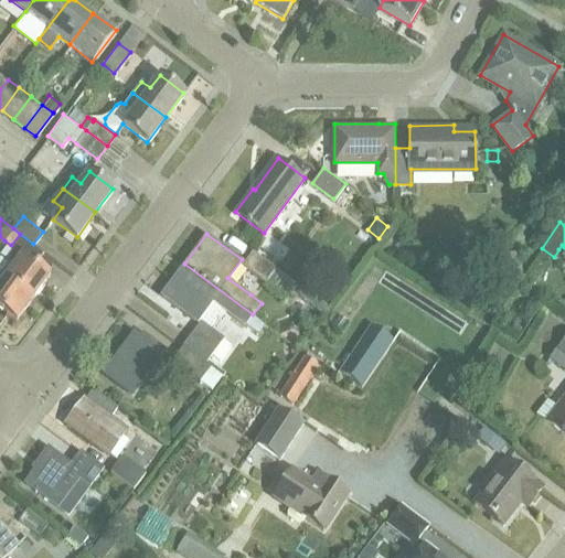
[(11,260),(1,272),(6,275),(33,296),(51,272),(35,261),(16,247),(8,258),(11,260)]
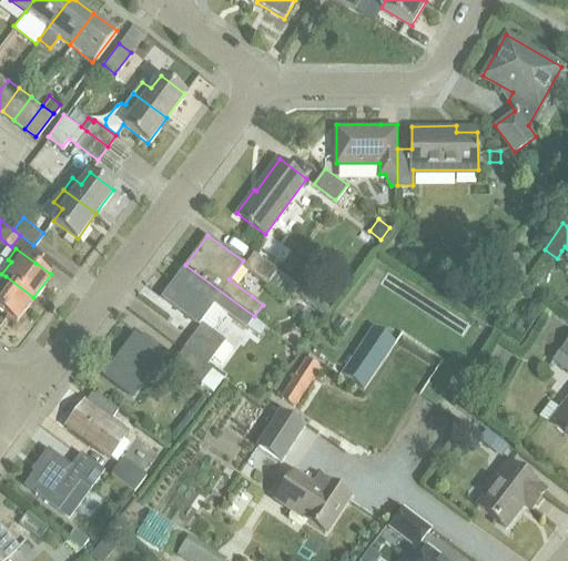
[(266,281),(275,268),(254,253),(245,265),(266,281)]
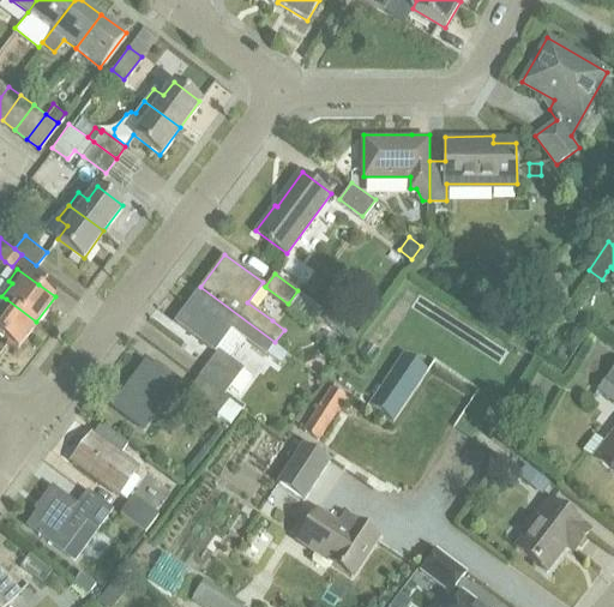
[(200,287),(176,319),(215,348),(218,350),(227,358),(227,356),(242,335),(254,343),(266,353),(275,342),(263,334),(200,287)]
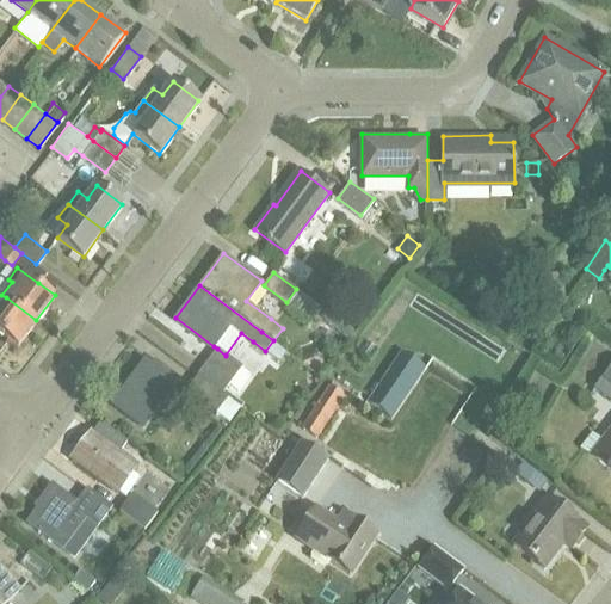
[(36,320),(1,295),(0,293),(0,330),(19,344),(36,320)]
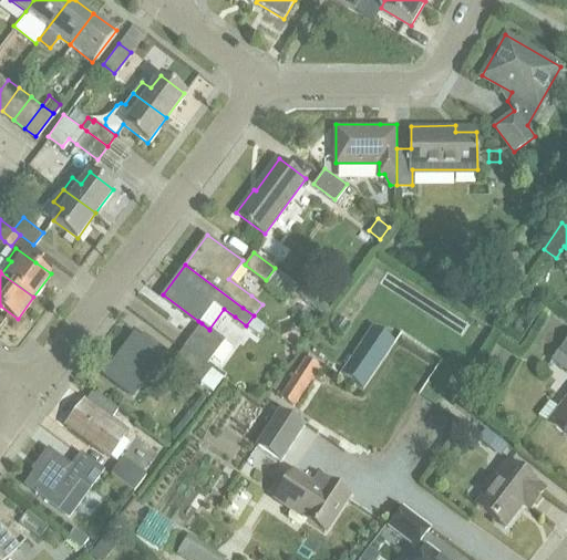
[(254,315),(246,325),(259,334),(266,325),(254,315)]
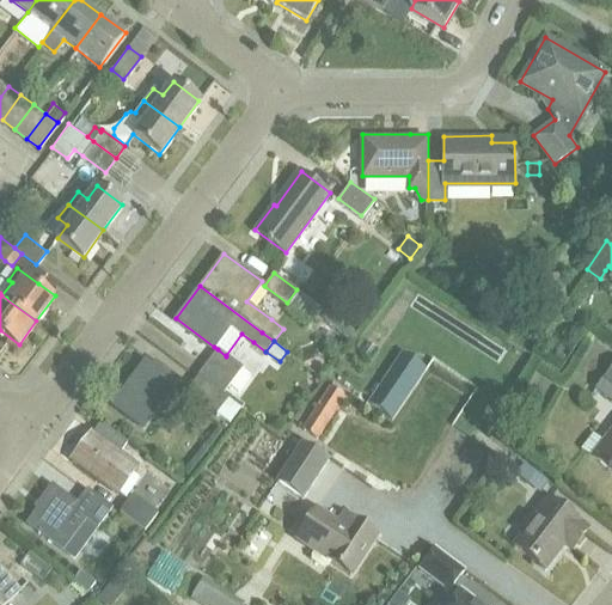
[(218,349),(199,374),(221,391),(240,366),(226,355),(226,356),(218,349)]
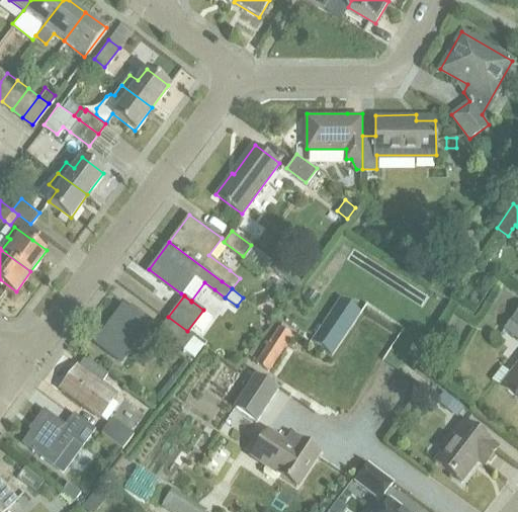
[(341,296),(312,341),(333,355),(362,311),(341,296)]
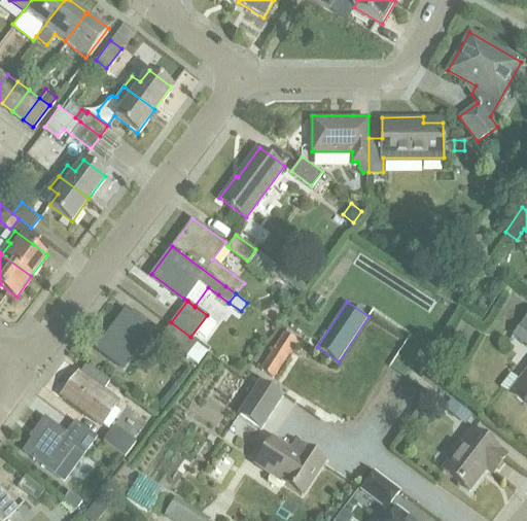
[(123,367),(153,324),(143,317),(141,320),(125,308),(100,342),(113,352),(109,356),(123,367)]
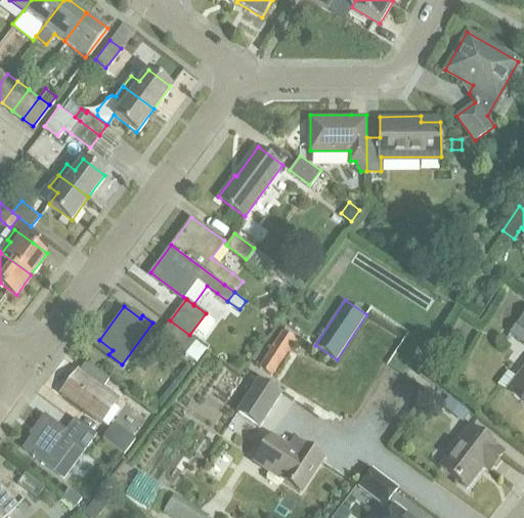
[(523,311),(510,331),(523,341),(523,311)]
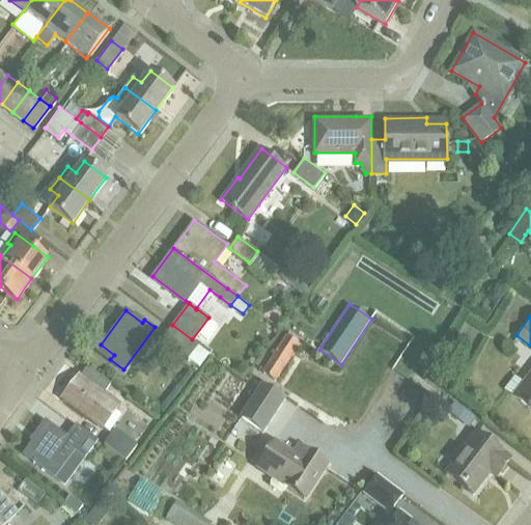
[(197,343),(192,339),(172,325),(163,337),(187,356),(197,343)]
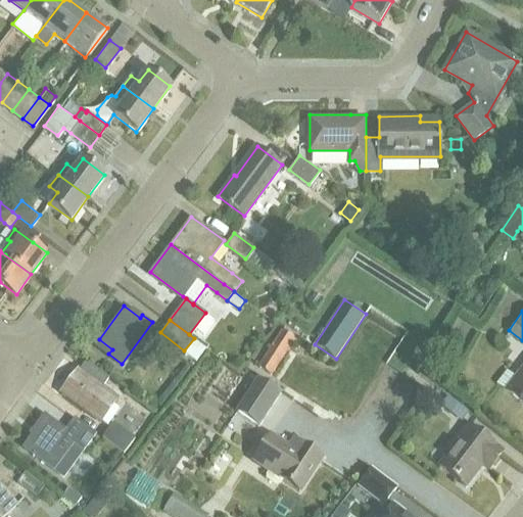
[(281,327),(258,364),(272,372),(295,336),(281,327)]
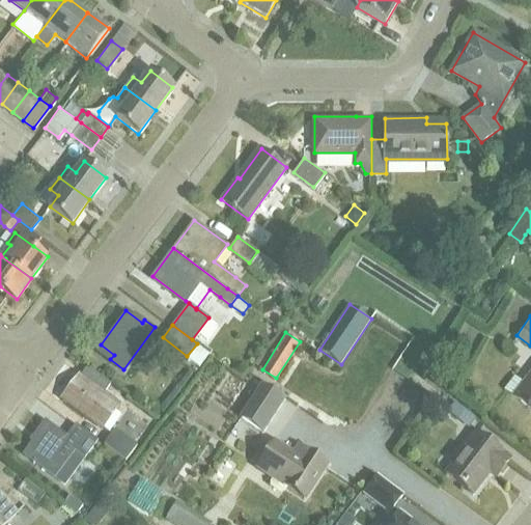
[(188,357),(198,365),(207,353),(197,344),(188,357)]
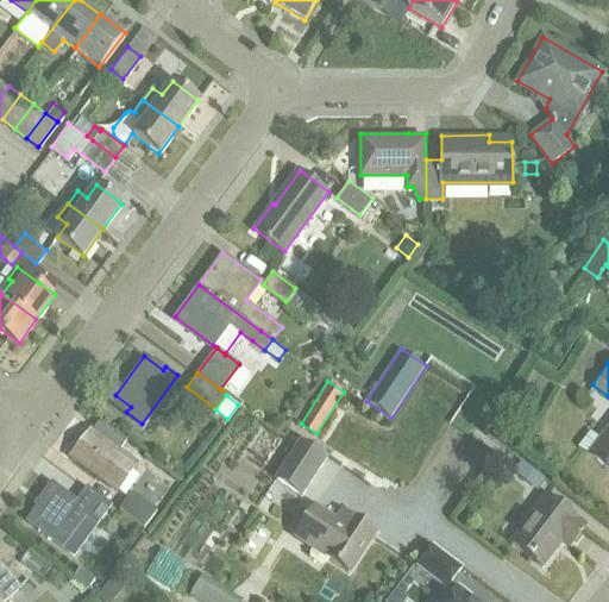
[(98,420),(92,428),(90,427),(70,455),(117,489),(137,463),(119,449),(126,437),(102,419),(101,422),(98,420)]
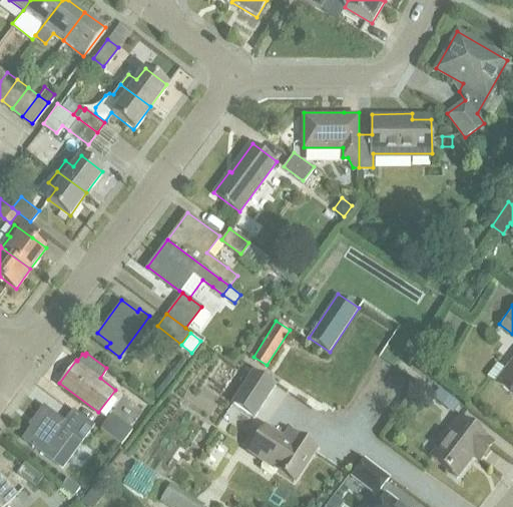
[(512,360),(507,368),(497,382),(512,394),(512,360)]
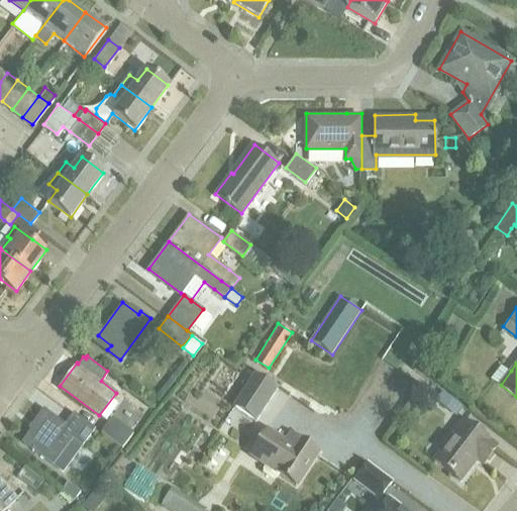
[(270,397),(277,387),(264,378),(254,372),(233,404),(242,410),(255,418),(270,397)]
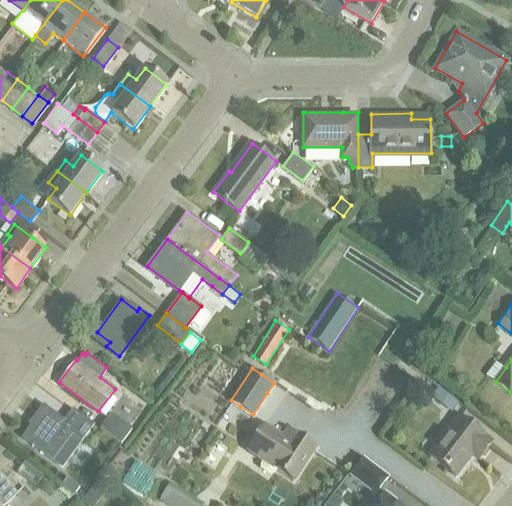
[(439,384),(434,394),(458,408),(464,398),(439,384)]
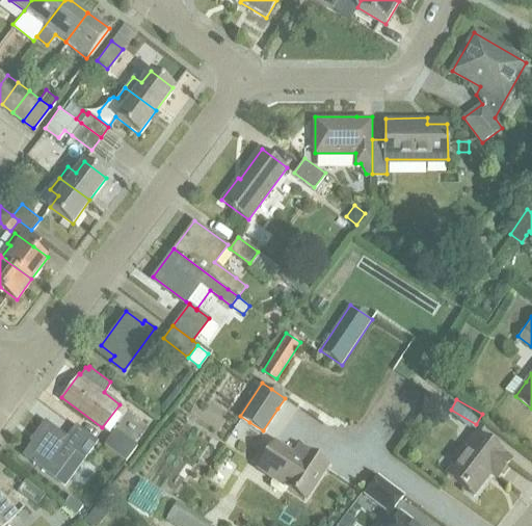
[(64,482),(84,455),(96,439),(77,424),(68,437),(45,420),(32,438),(34,439),(25,452),(54,474),(64,482)]
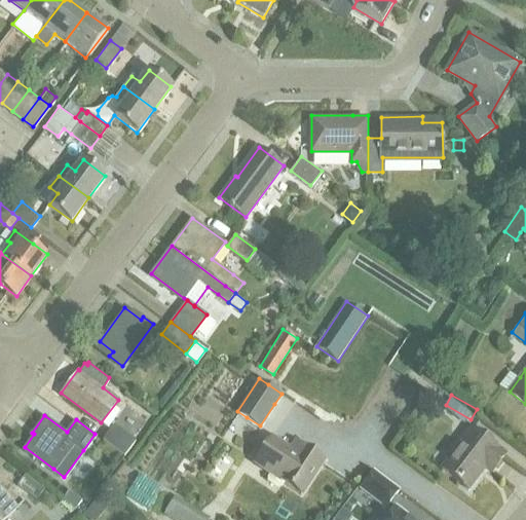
[(124,453),(136,439),(114,423),(103,438),(124,453)]
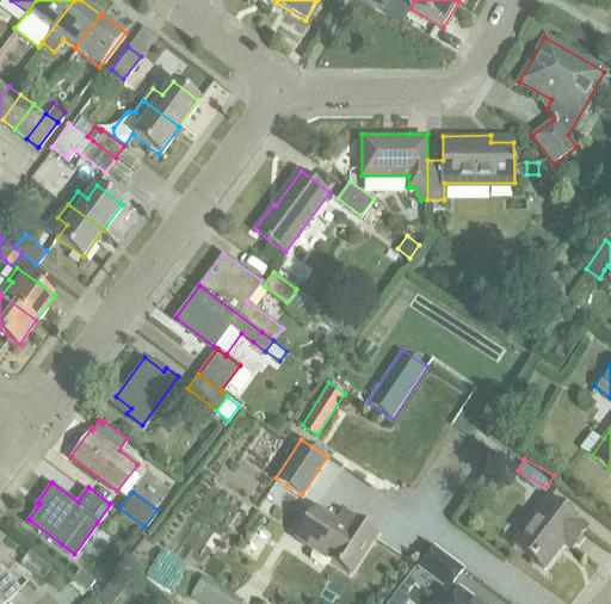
[(572,544),(586,525),(548,497),(513,542),(543,565),(563,537),(572,544)]
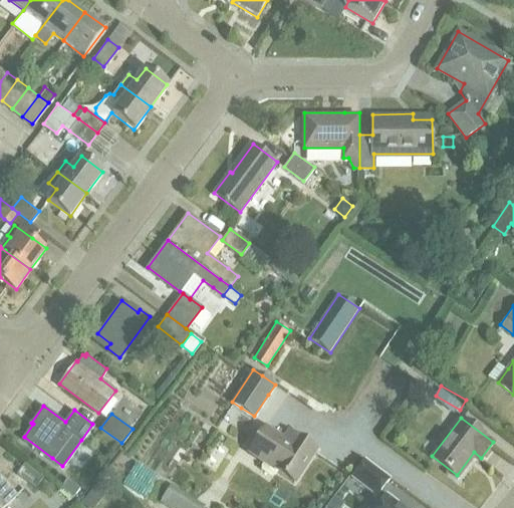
[(266,425),(253,444),(271,456),(266,462),(294,480),(316,447),(290,430),(285,437),(266,425)]
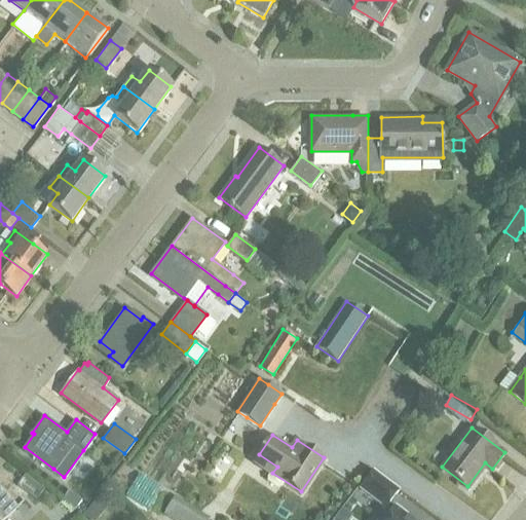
[(128,492),(151,506),(165,482),(144,468),(128,492)]
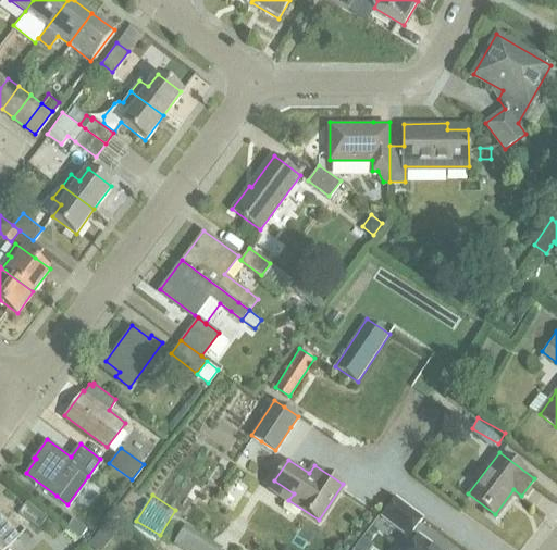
[(383,513),(382,514),(408,534),(416,524),(422,515),(407,504),(396,496),(390,503),(383,513)]
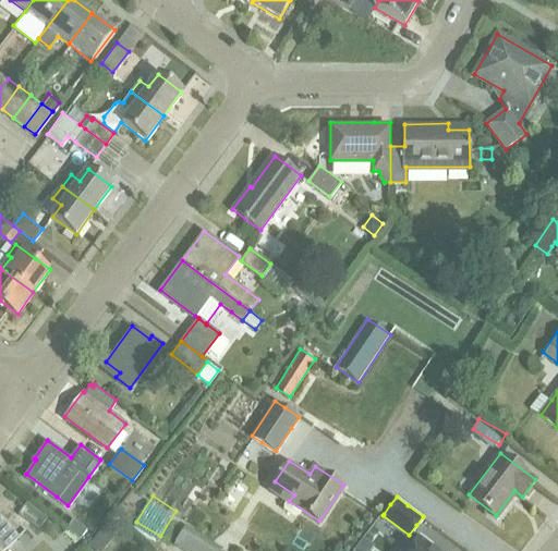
[(114,513),(111,517),(117,523),(121,518),(114,513)]
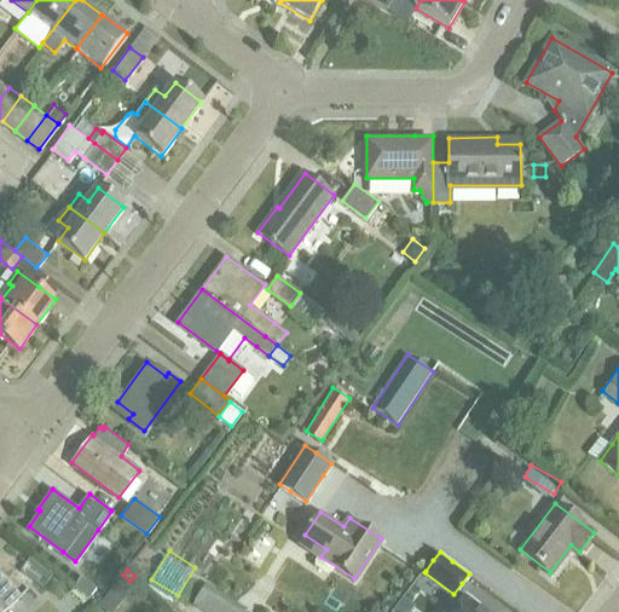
[(0,611),(0,600),(6,607),(19,595),(0,575),(0,611)]
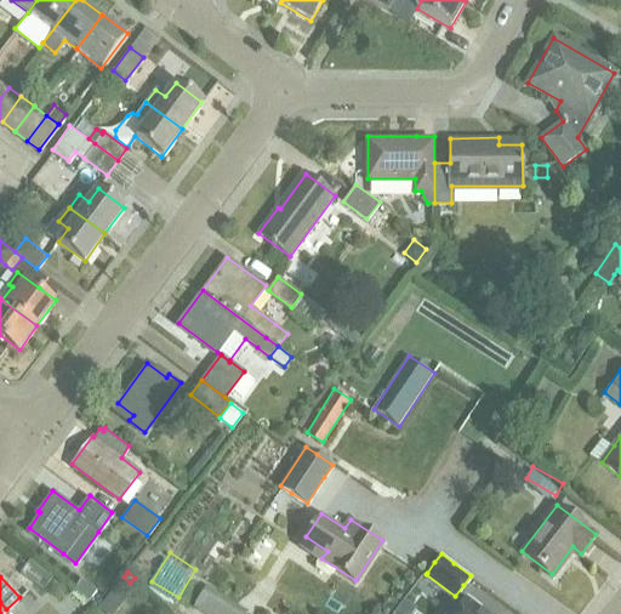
[(77,587),(89,597),(97,587),(84,578),(77,587)]
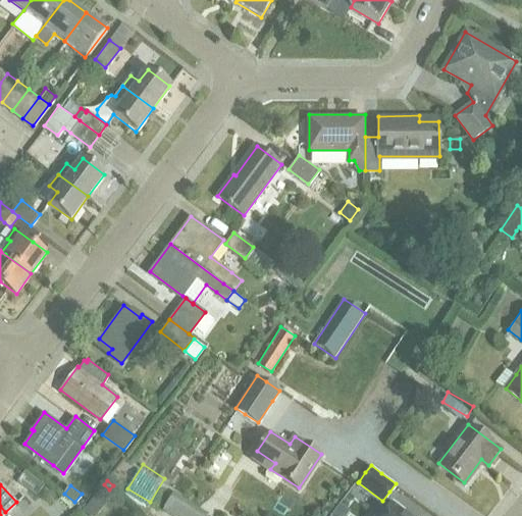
[(98,488),(90,499),(101,507),(109,498),(98,488)]
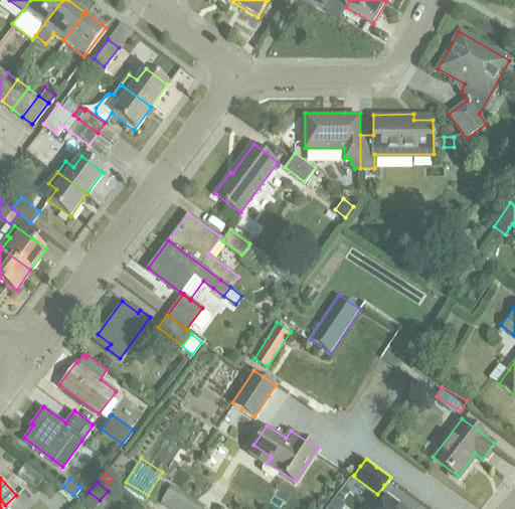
[(172,483),(161,501),(174,508),(201,508),(205,504),(172,483)]
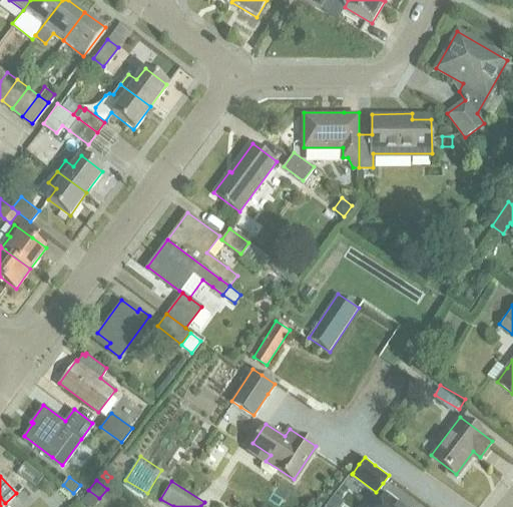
[(374,506),(373,506),(406,506),(387,492),(386,491),(374,506)]
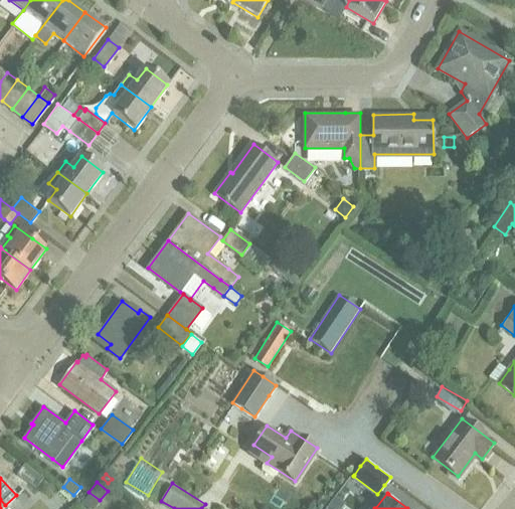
[(335,494),(328,505),(333,508),(336,508),(343,501),(335,494)]
